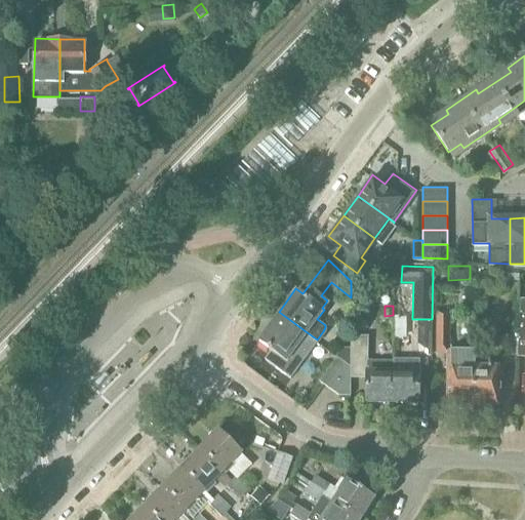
[(449,351),(449,309),(435,308),(435,350),(449,351)]
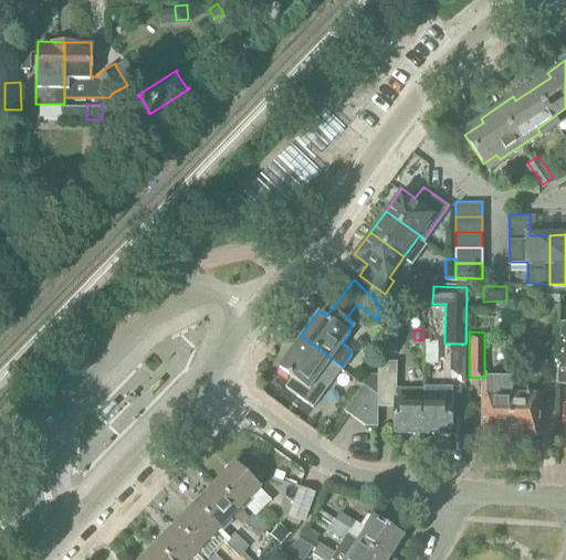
[(342,366),(301,336),(280,365),(290,372),(293,374),(286,384),(313,404),(342,366)]
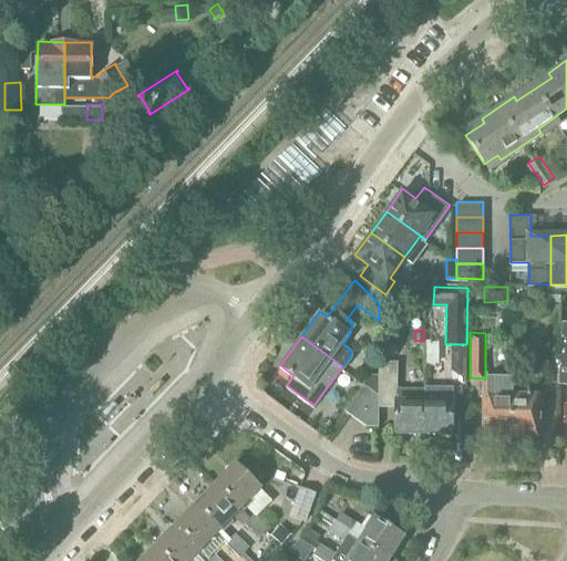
[(452,369),(457,372),(466,377),(466,344),(452,344),(452,369)]
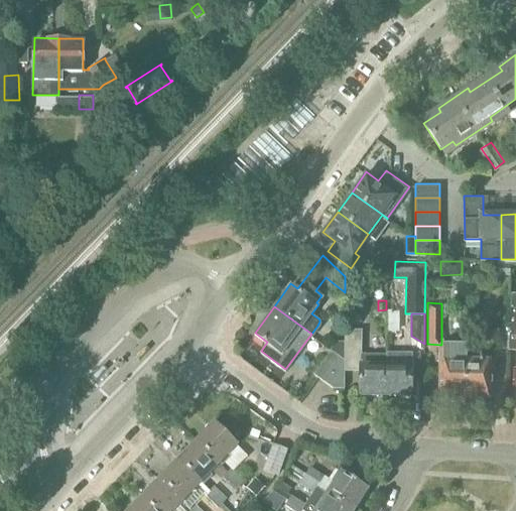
[(343,356),(343,364),(360,364),(360,393),(387,393),(388,351),(387,351),(387,352),(362,352),(362,327),(344,327),(343,339),(343,356)]
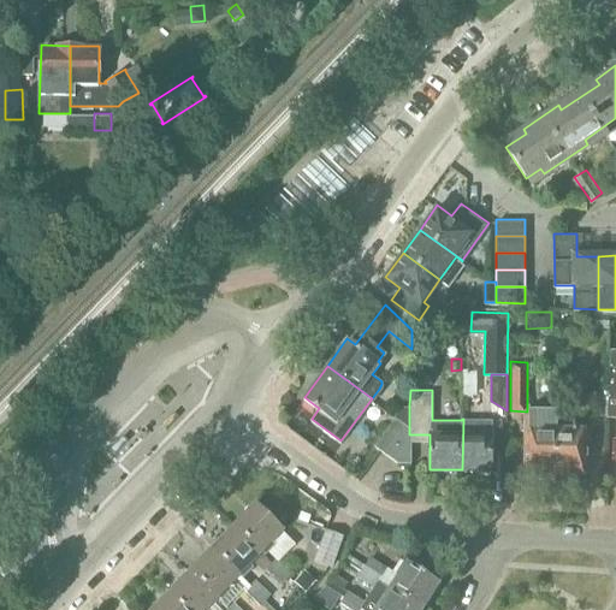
[(608,413),(609,392),(585,391),(585,413),(608,413)]
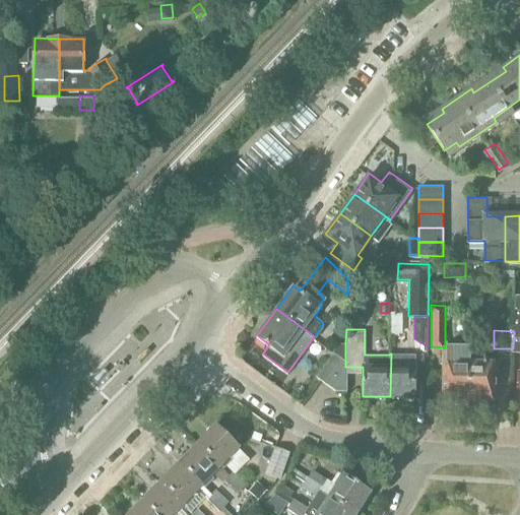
[(345,359),(345,341),(339,341),(333,349),(333,350),(345,359)]
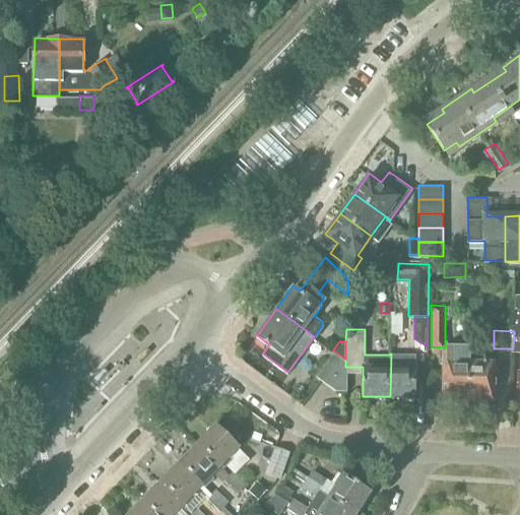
[(445,344),(445,359),(444,358),(443,397),(454,397),(454,401),(469,402),(469,359),(469,344),(445,344)]
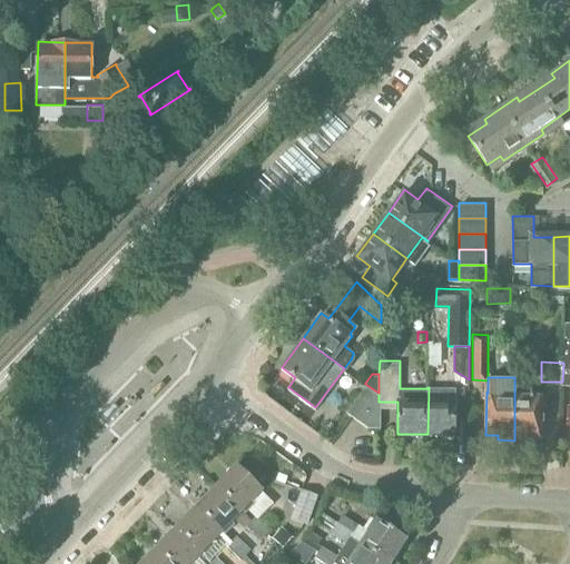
[(379,393),(365,384),(346,409),(369,427),(379,427),(379,402),(379,393)]
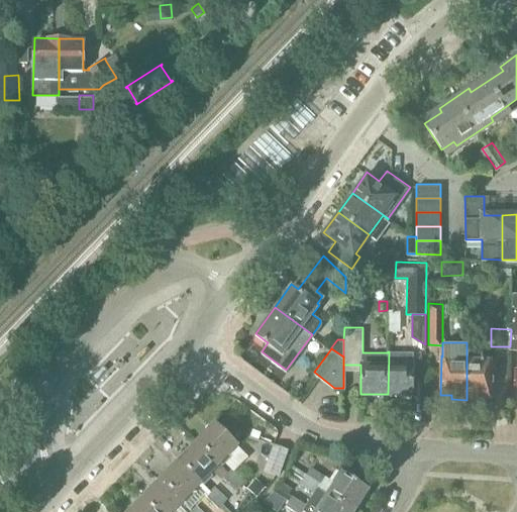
[(412,351),(389,351),(388,394),(412,395),(413,366),(412,366),(412,351)]
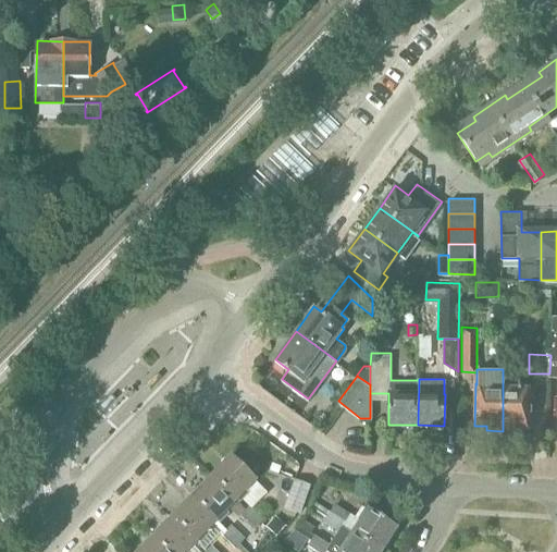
[(503,384),(503,431),(518,431),(518,427),(530,427),(531,385),(503,384)]
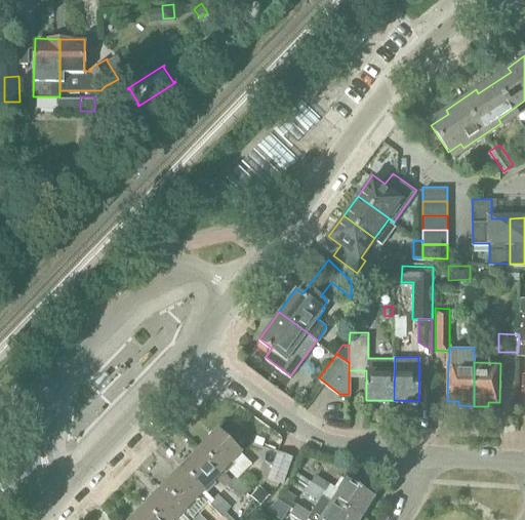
[(15,376),(12,373),(7,369),(0,377),(0,382),(2,384),(6,388),(15,376)]
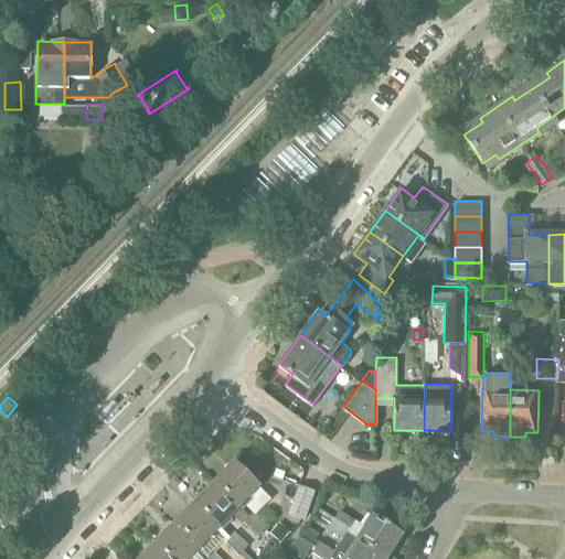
[(215,477),(242,504),(262,483),(236,458),(215,477)]
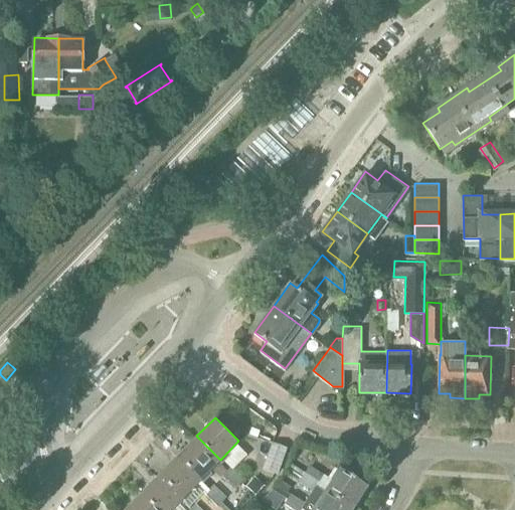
[(196,436),(178,455),(202,478),(220,460),(196,436)]
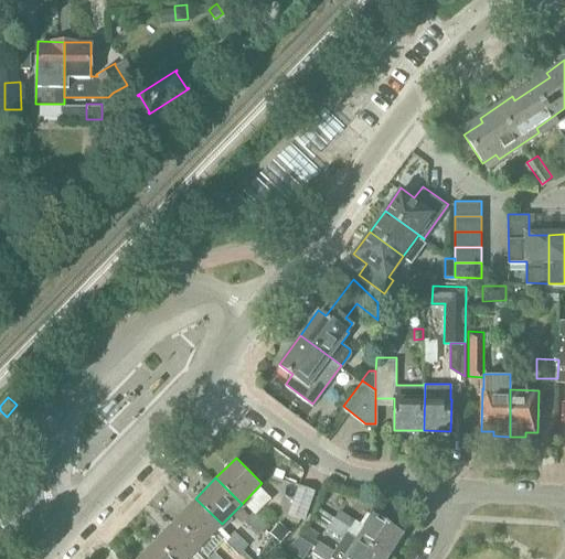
[(305,515),(313,487),(300,483),(290,511),(305,515)]
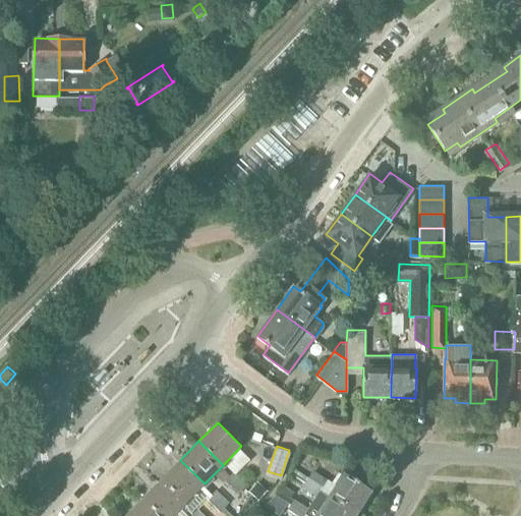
[(180,460),(162,479),(185,503),(205,483),(180,460)]
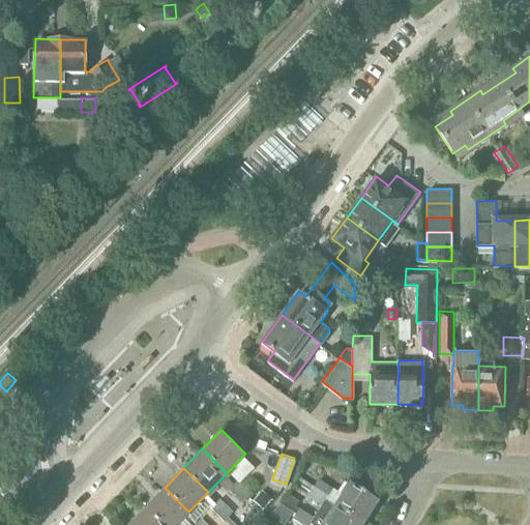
[(343,491),(332,485),(319,476),(313,487),(365,521),(379,499),(349,480),(343,491)]
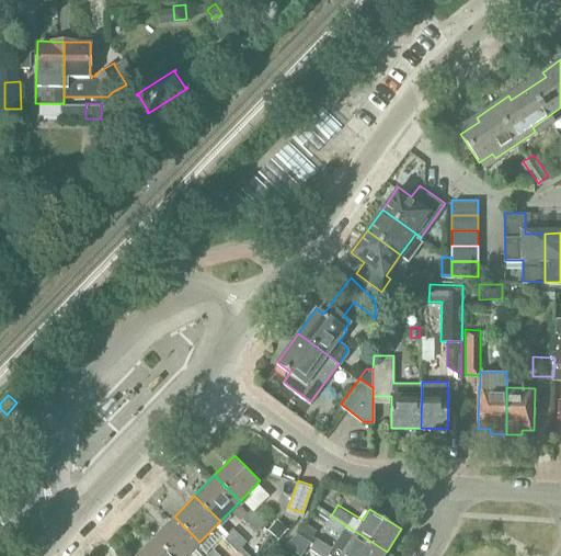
[(254,506),(249,510),(243,514),(256,529),(266,518),(254,506)]
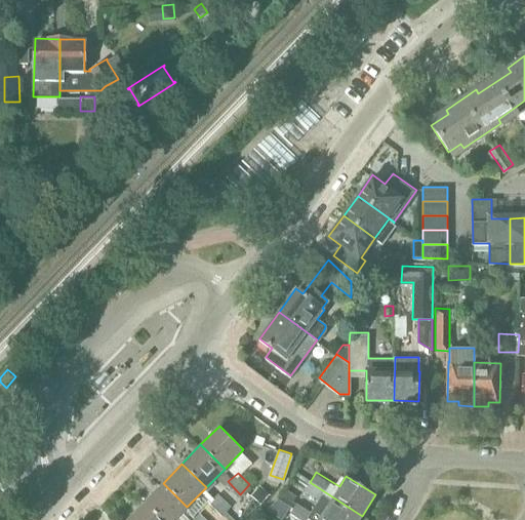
[(318,496),(310,510),(296,502),(293,507),(290,511),(304,519),(308,513),(318,519),(358,519),(362,516),(310,482),(305,488),(318,496)]
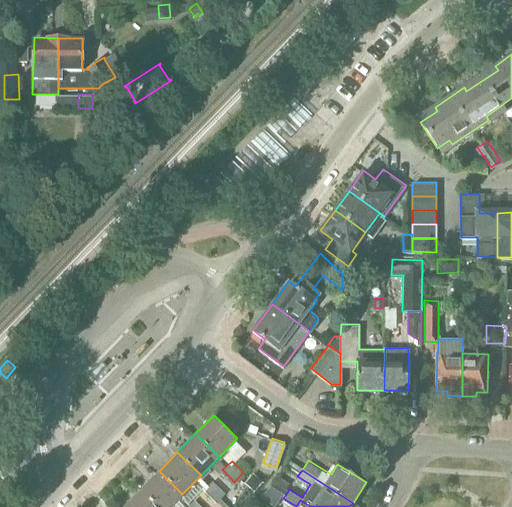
[(159,471),(140,490),(158,506),(169,506),(173,504),(175,506),(186,506),(190,503),(182,494),(159,471)]
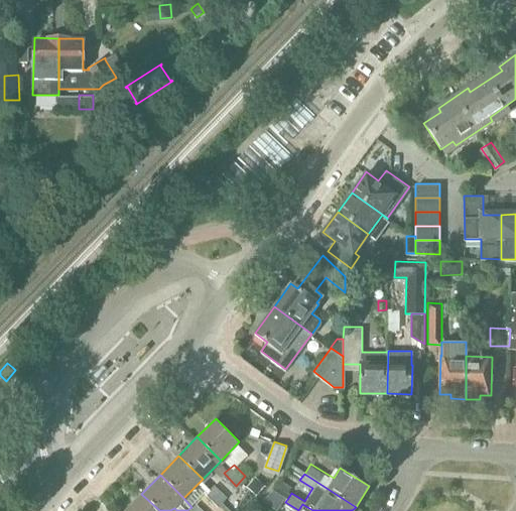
[(265,484),(255,475),(246,485),(256,494),(265,484)]
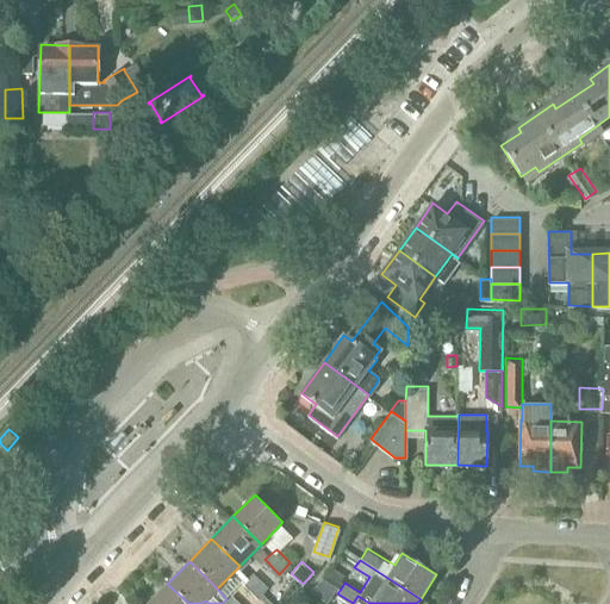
[(269,586),(254,571),(244,581),(259,597),(269,586)]
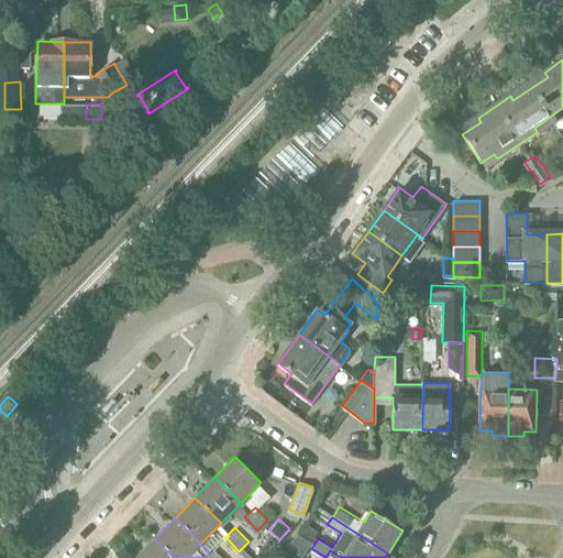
[(312,542),(298,533),(287,545),(302,556),(312,542)]
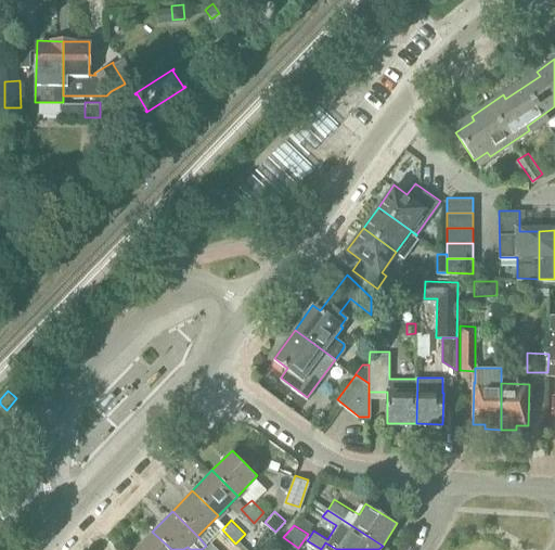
[(171,549),(152,532),(133,549),(171,549)]
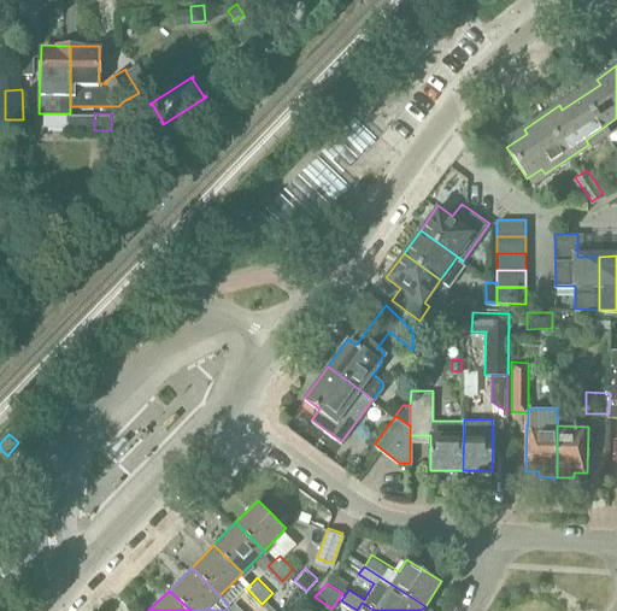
[(246,610),(235,600),(229,606),(224,610),(246,610)]
